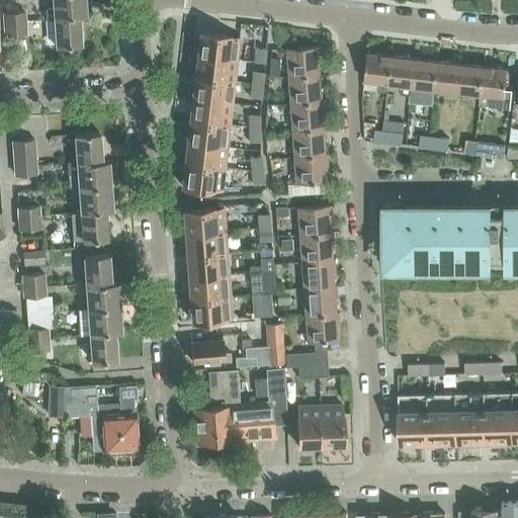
[(45,19),(54,18),(53,16),(77,14),(77,15),(84,14),(82,0),(52,0),(53,7),(44,8),(45,19)]
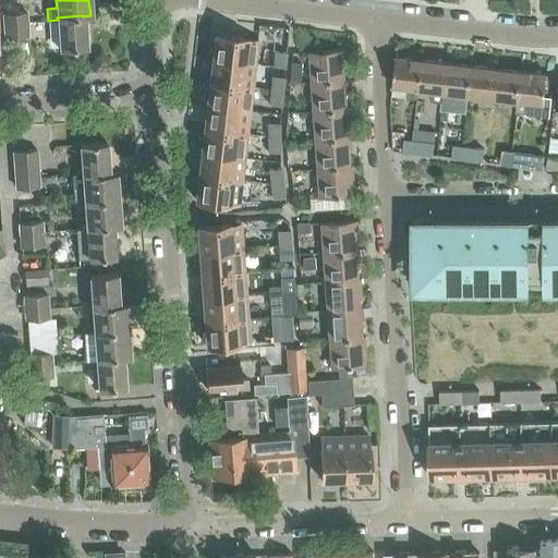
[(2,13),(3,22),(25,21),(24,12),(2,13)]
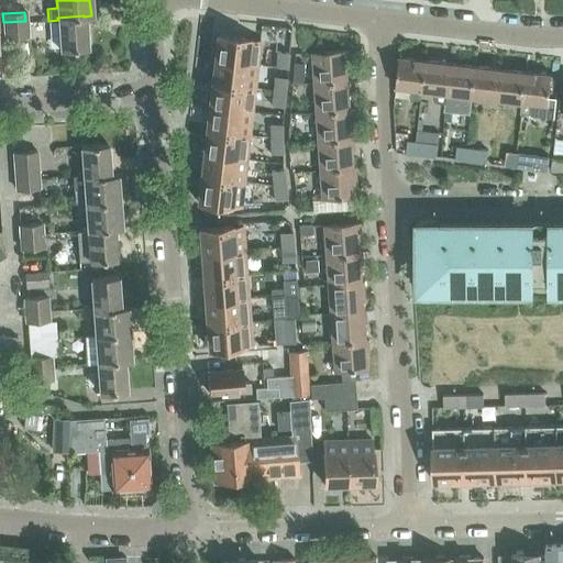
[(57,18),(58,20),(61,50),(86,47),(84,17),(84,15),(57,18)]
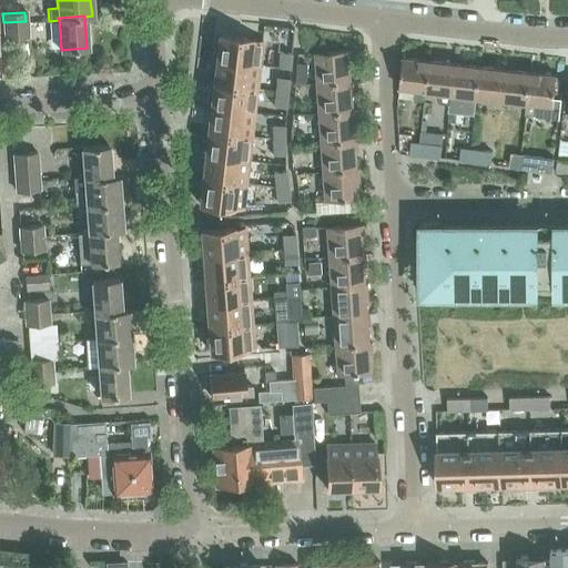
[(26,21),(3,22),(4,39),(27,37),(26,21)]
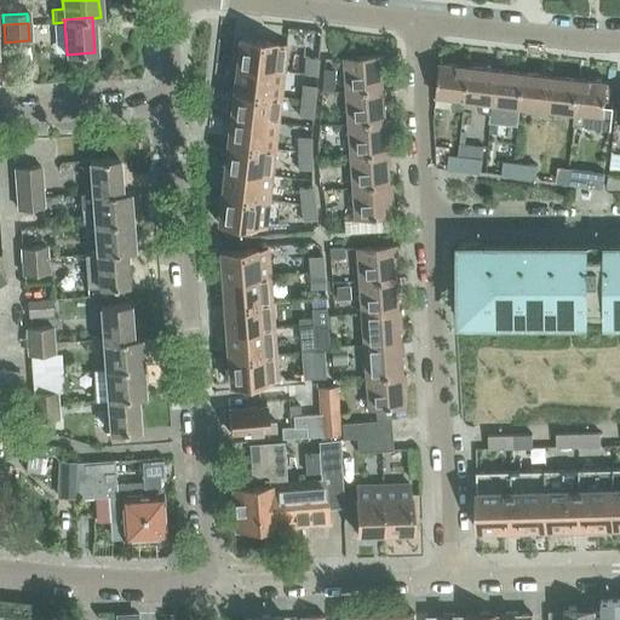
[(239,38),(236,65),(283,70),(286,44),(239,38)]
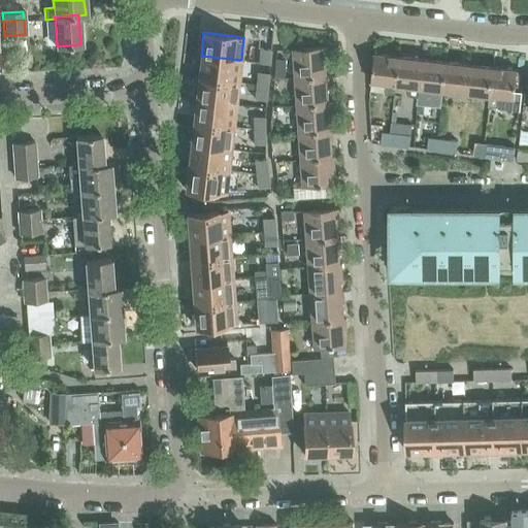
[(291,50),(293,76),(324,74),(322,54),(325,54),(325,46),(291,50)]
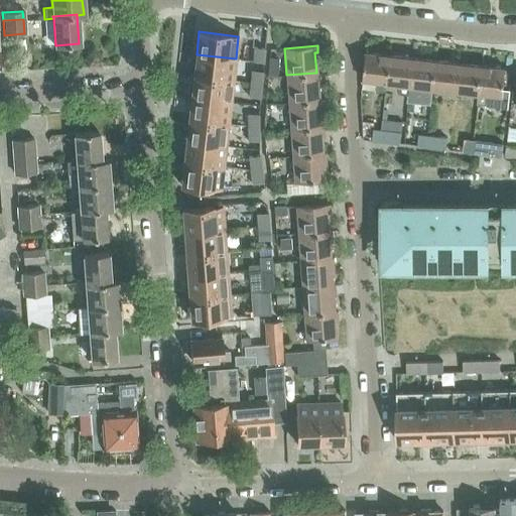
[(252,61),(263,62),(264,48),(253,47),(252,61)]
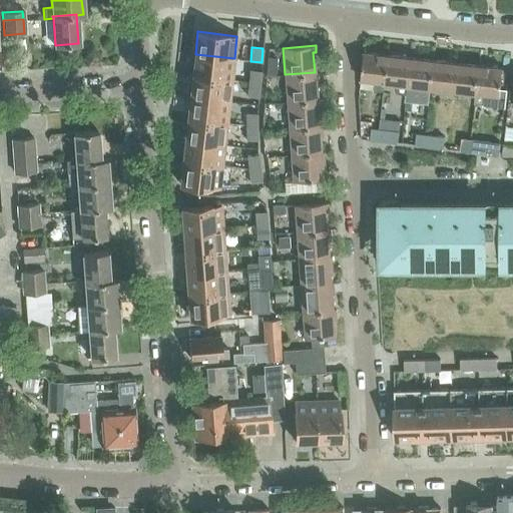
[(374,88),(381,89),(386,53),(362,50),(359,79),(375,80),(374,88)]
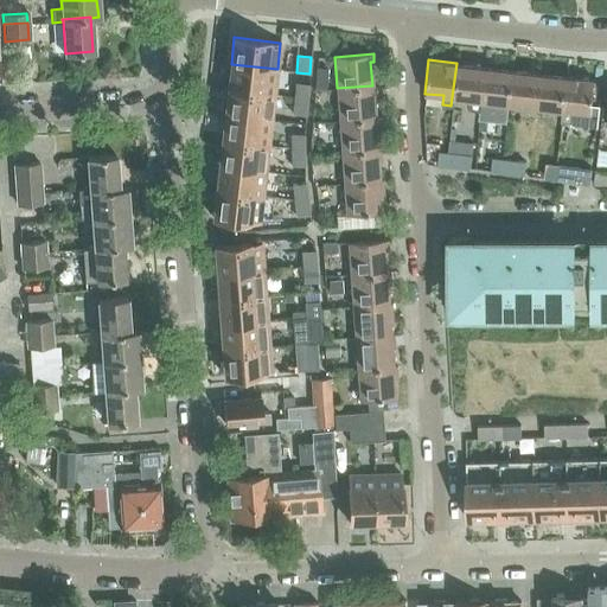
[(478,112),(479,100),(483,66),(457,63),(451,106),(453,106),(454,97),(471,98),(468,110),(478,112)]
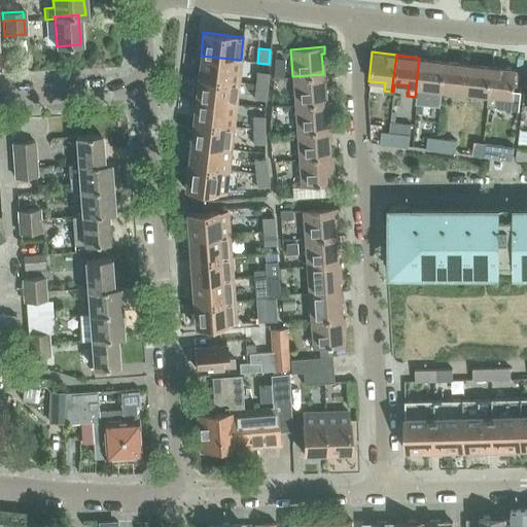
[(201,56),(198,77),(238,82),(241,60),(201,56)]
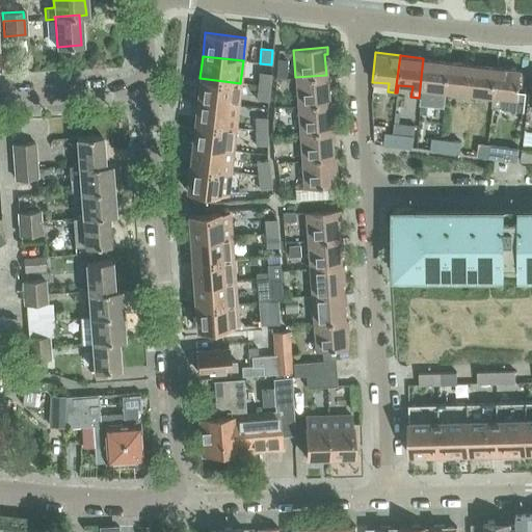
[(420,87),(444,90),(447,61),(423,58),(420,87)]
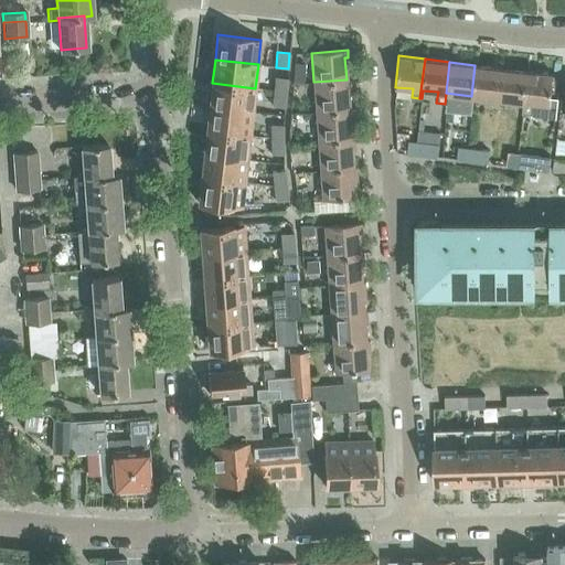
[(294,63),(292,85),(302,84),(304,77),(306,77),(307,64),(294,63)]
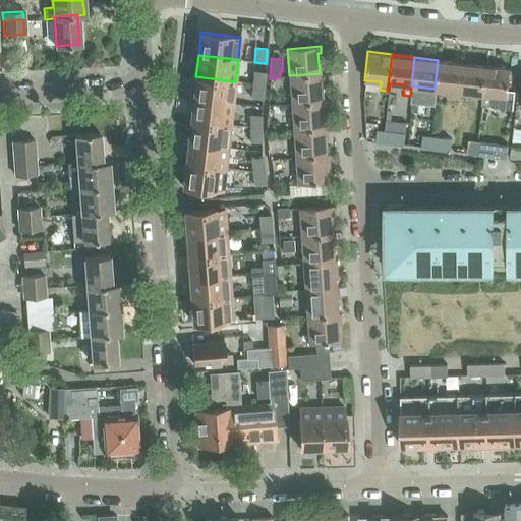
[(435,89),(458,91),(461,62),(438,60),(435,89)]
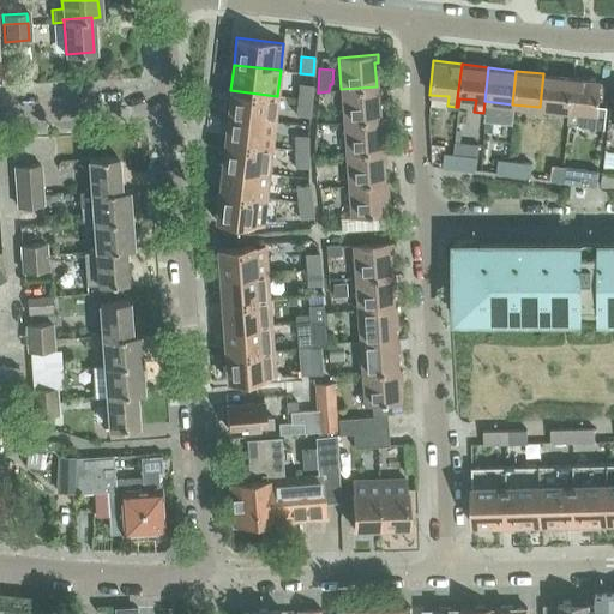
[(540,107),(566,110),(571,77),(543,73),(540,107)]
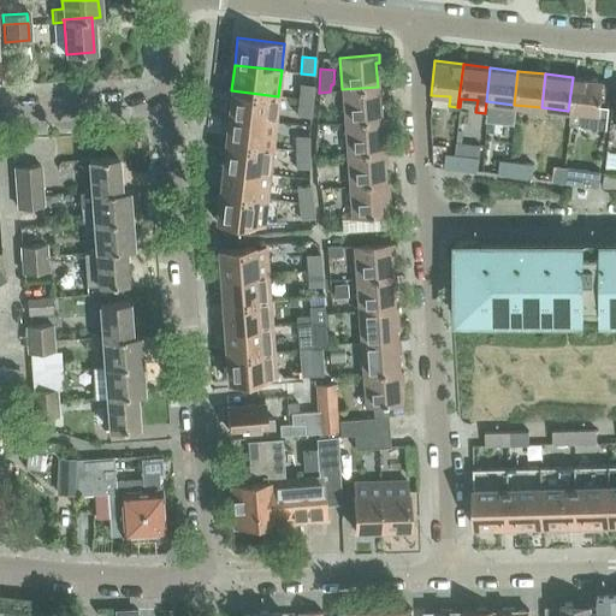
[(573,77),(568,111),(570,111),(570,120),(580,122),(581,112),(597,114),(600,81),(573,77)]
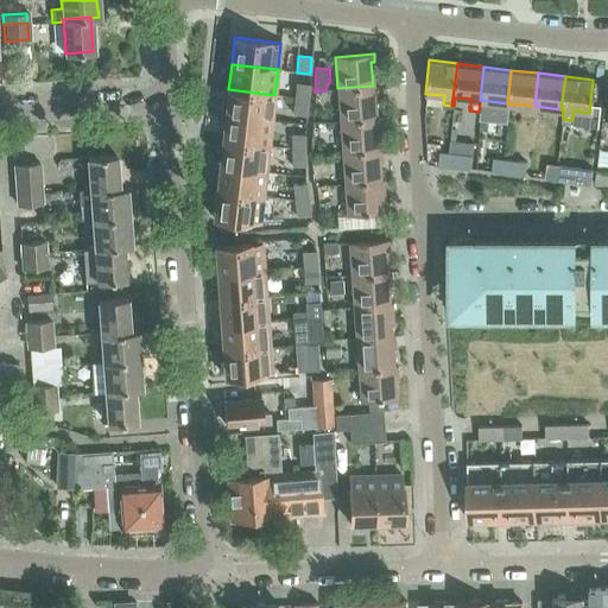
[(295,82),(293,99),(308,100),(309,84),(295,82)]
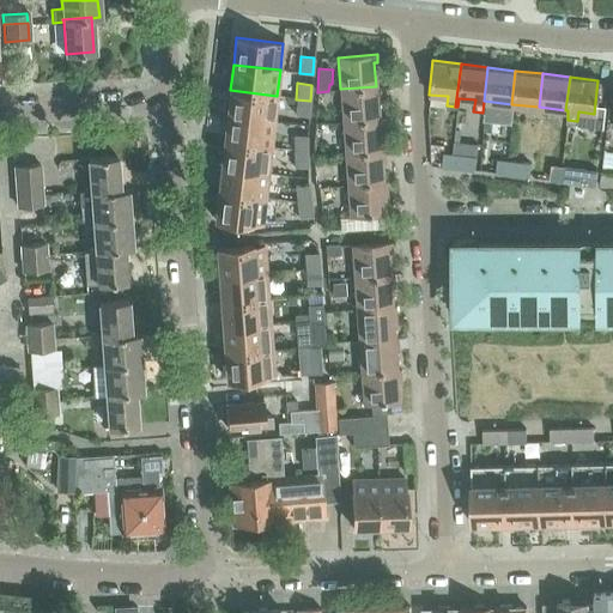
[(340,89),(343,120),(378,117),(376,93),(380,93),(380,86),(376,86),(340,89)]
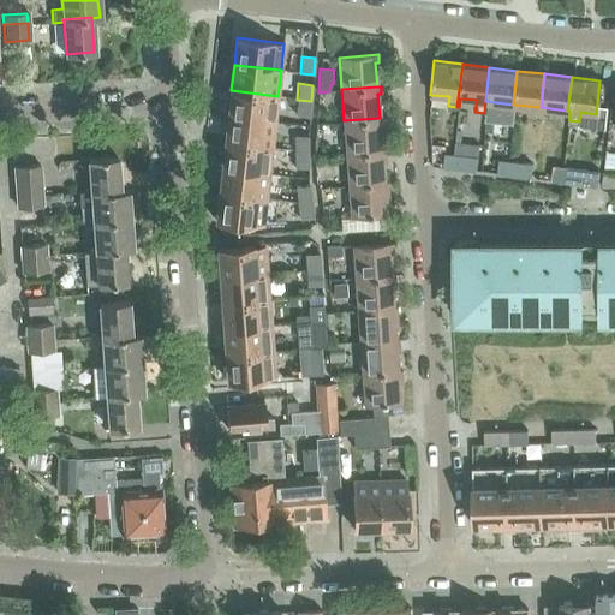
[(231,90),(228,117),(274,121),(278,96),(231,90)]
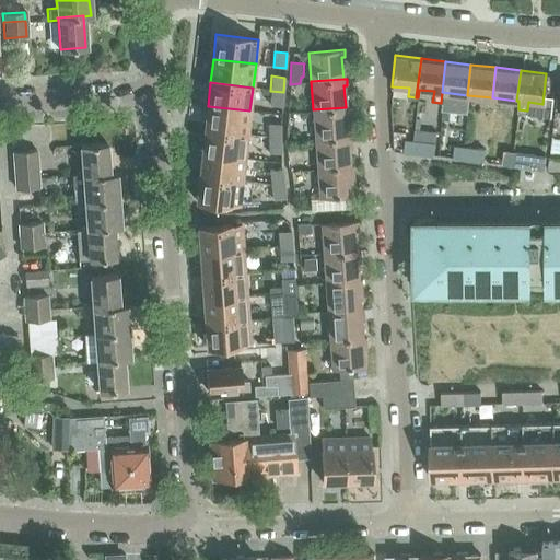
[(283,92),(270,91),(269,105),(281,106),(283,92)]
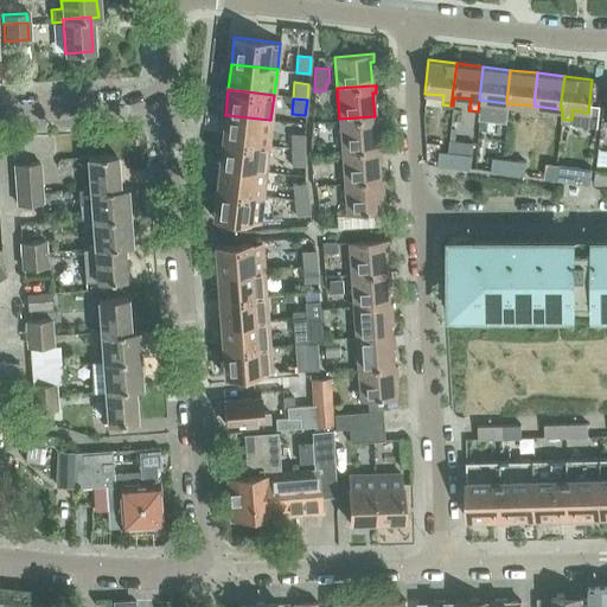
[(225,115),(222,140),(268,146),(270,120),(225,115)]
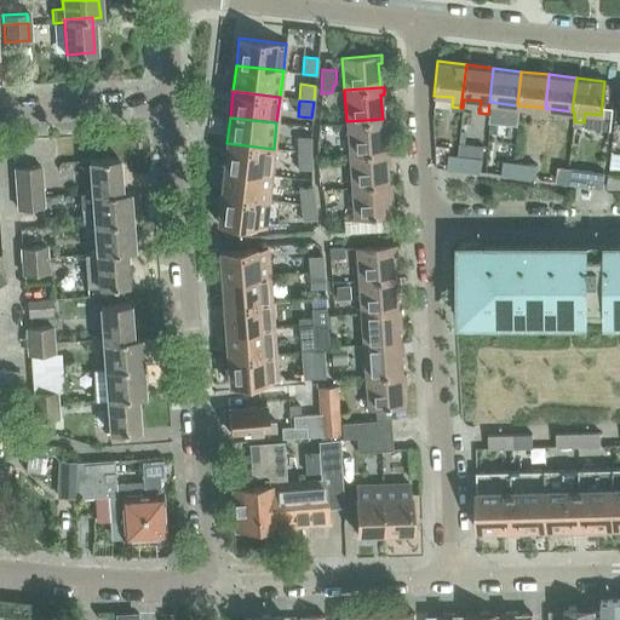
[(346,121),(349,154),(385,151),(383,127),(386,127),(386,119),(383,119),(346,121)]
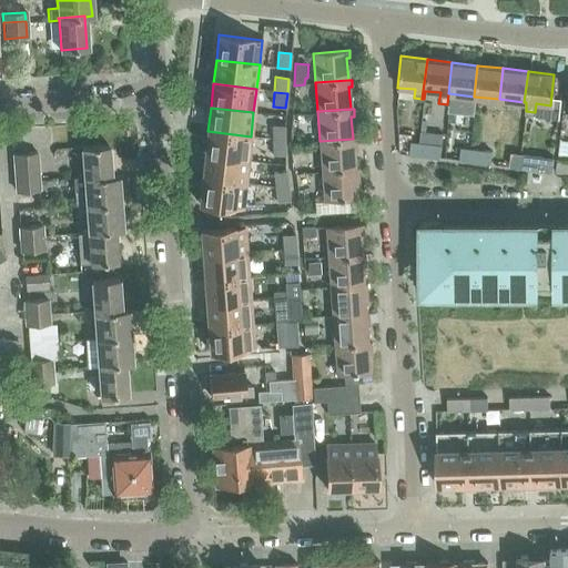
[(271,125),(272,140),(284,140),(284,125),(271,125)]
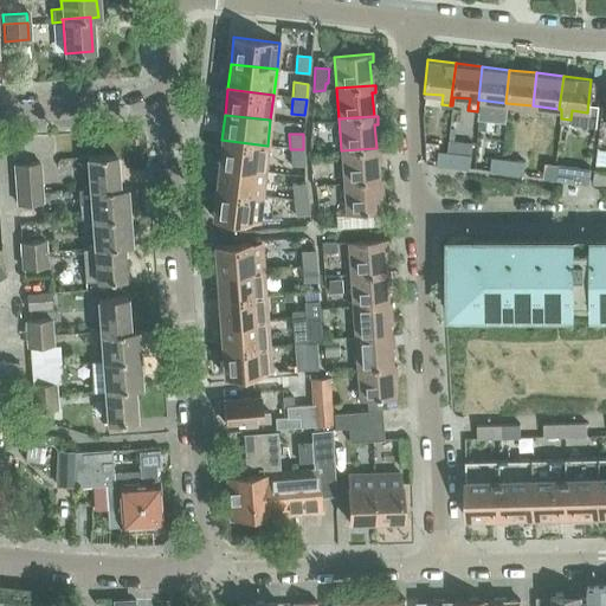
[(221,140),(219,166),(264,171),(268,146),(221,140)]
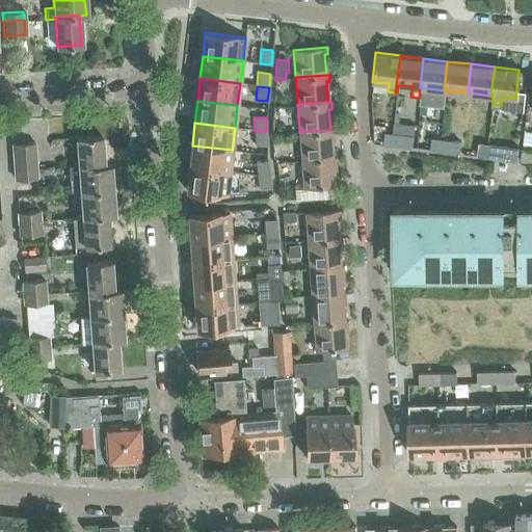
[(393,133),(391,145),(411,149),(414,136),(415,126),(394,123),(393,133)]
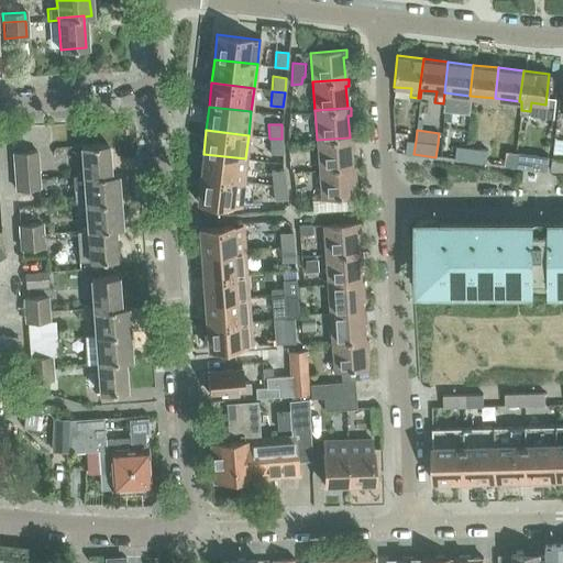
[(396,152),(414,154),(416,141),(407,140),(408,134),(395,132),(396,152)]
